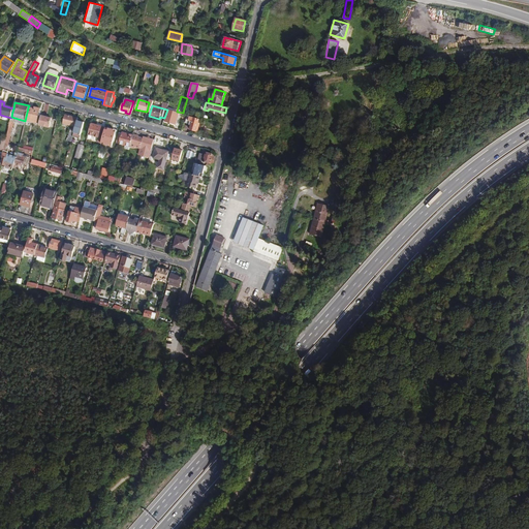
[(34,109),(28,107),(25,121),(37,123),(40,109),(35,107),(34,109)]
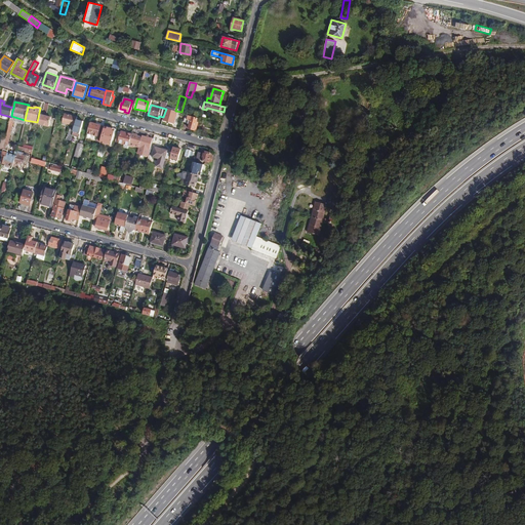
[(167,110),(163,121),(174,124),(177,113),(167,110)]
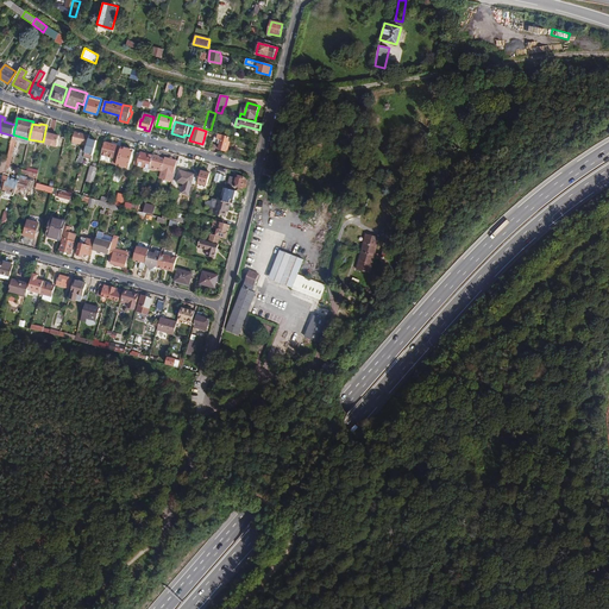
[(82,163),(89,136),(76,132),(73,143),(85,145),(83,149),(81,149),(77,163),(82,164),(82,163)]
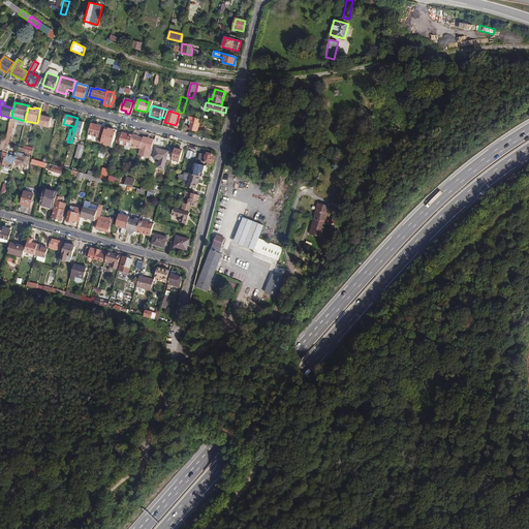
[(52,119),(41,116),(39,125),(50,127),(52,119)]
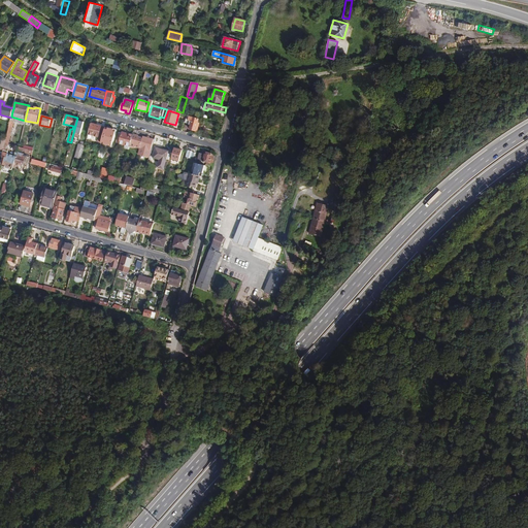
[(186,123),(190,124),(189,125),(191,125),(190,130),(197,132),(199,124),(198,123),(199,120),(187,117),(186,123)]
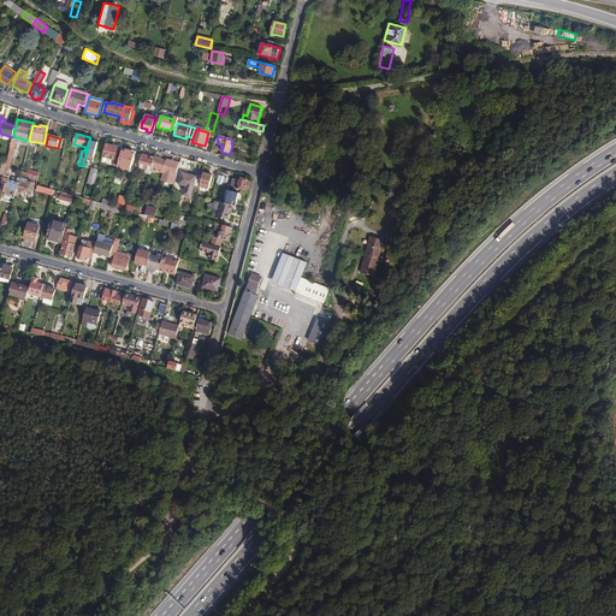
[(96,138),(90,137),(83,165),(86,165),(87,163),(88,163),(88,159),(90,160),(96,138)]
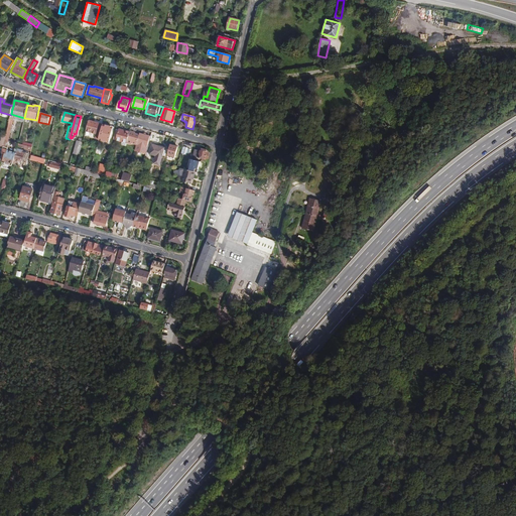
[(5,139),(9,140),(14,119),(10,118),(10,119),(5,139)]
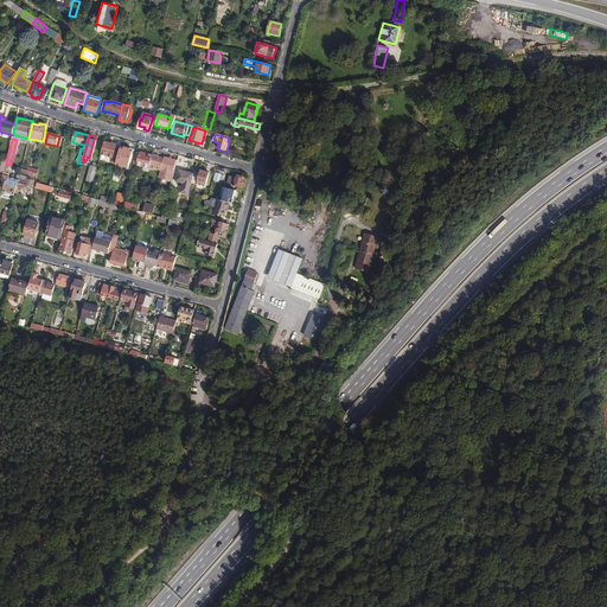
[(121,147),(121,146),(104,141),(101,154),(114,158),(112,165),(115,166),(116,165),(121,147)]
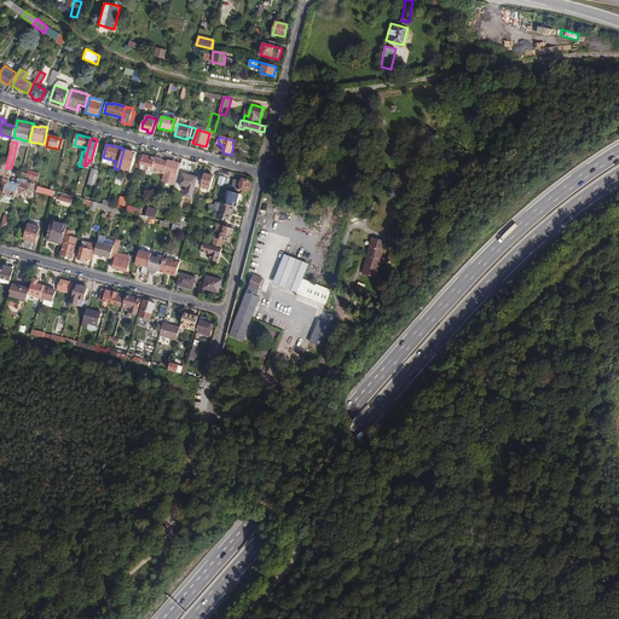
[(128,151),(123,150),(119,168),(129,171),(134,155),(128,154),(128,151)]
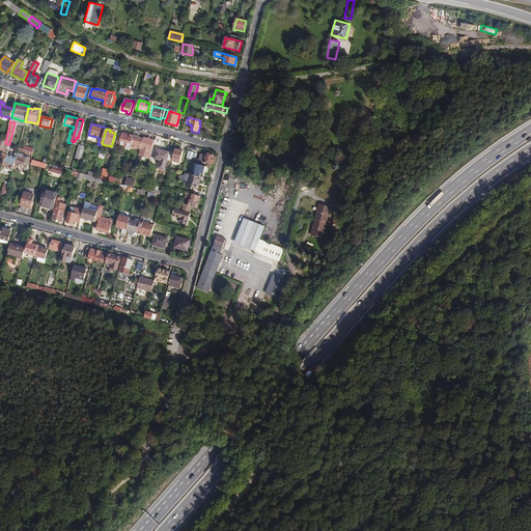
[(131,147),(134,136),(123,133),(122,134),(119,133),(116,144),(126,146),(131,147)]
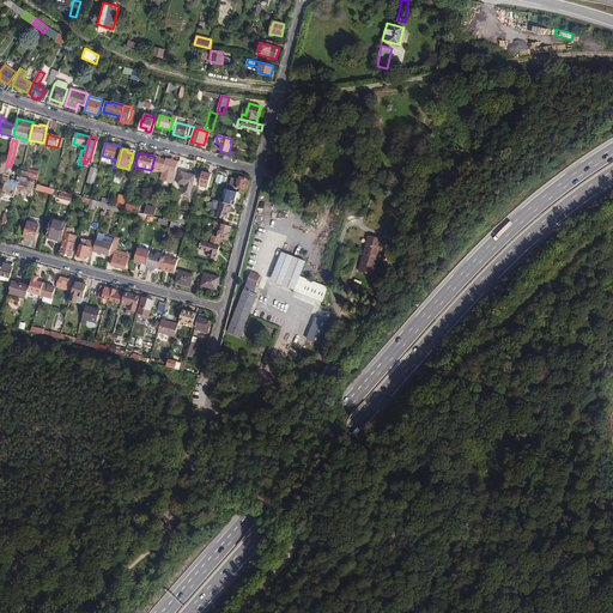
[(161,158),(155,156),(155,157),(151,170),(157,173),(157,170),(162,171),(161,180),(173,182),(177,162),(167,159),(167,161),(161,159),(161,158)]
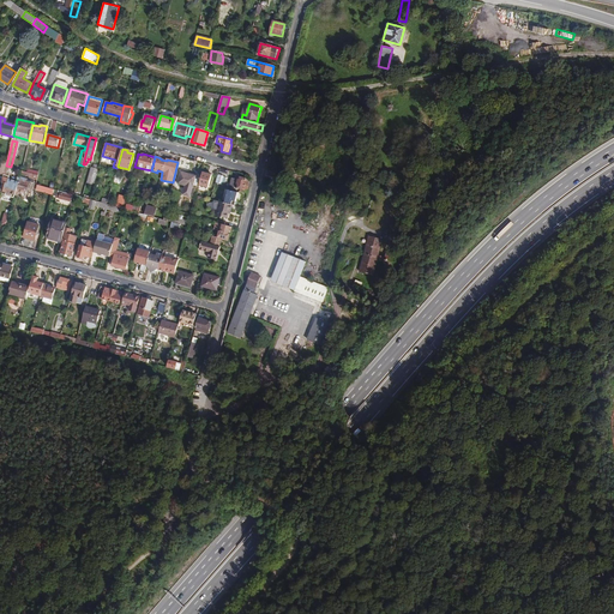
[(17,188),(19,182),(12,180),(13,176),(8,175),(11,167),(6,166),(4,175),(1,182),(2,182),(0,191),(5,192),(5,196),(14,198),(17,188)]
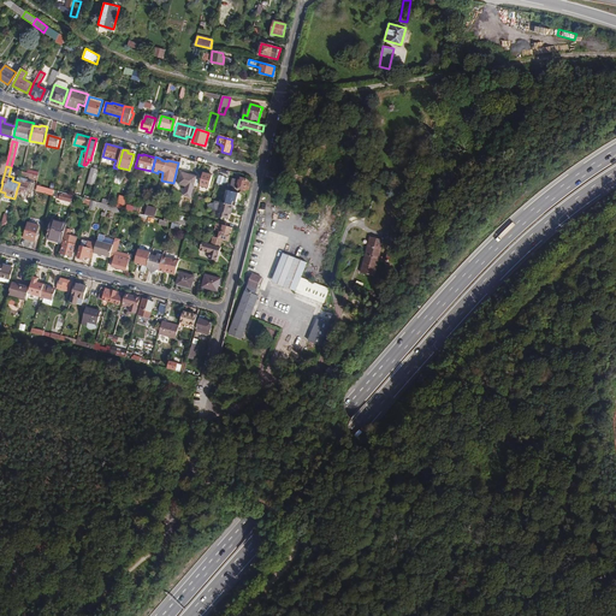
[(95,185),(99,170),(93,169),(88,184),(95,185)]
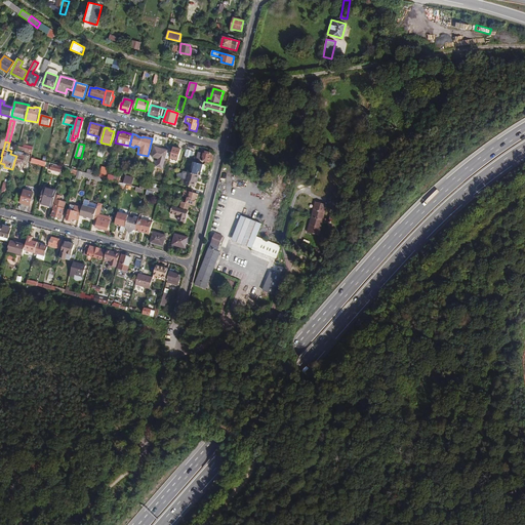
[(17,151),(32,155),(33,150),(19,146),(17,151)]
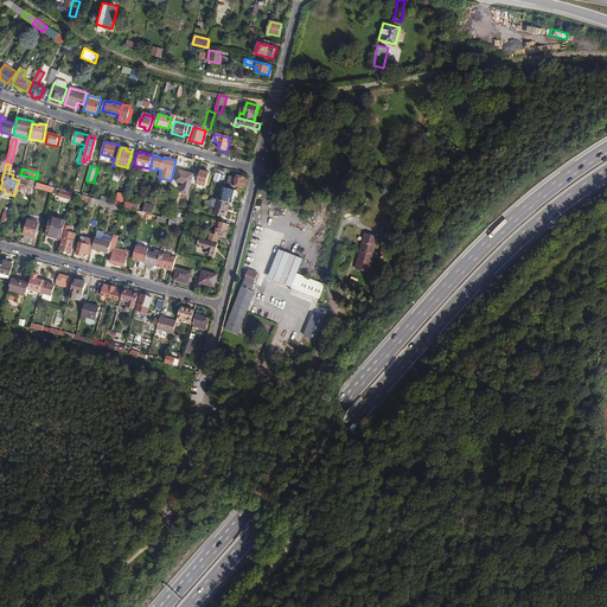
[(183,184),(191,186),(191,183),(193,184),(195,178),(193,178),(193,174),(179,171),(177,181),(183,184)]
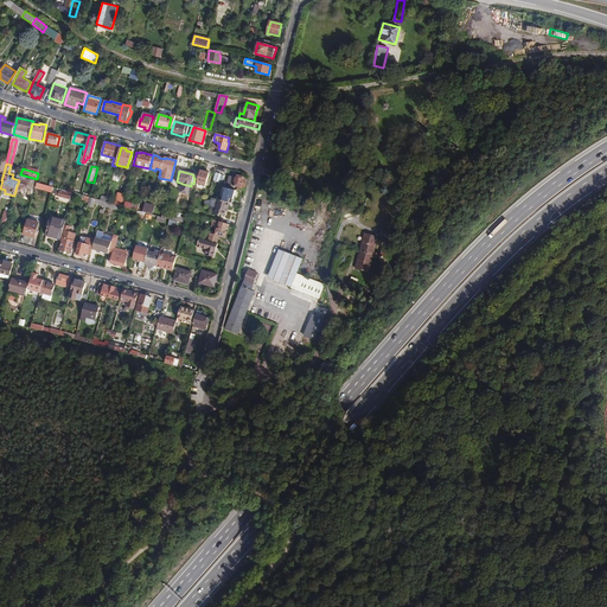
[(205,171),(200,171),(193,193),(202,196),(204,190),(200,189),(205,171)]
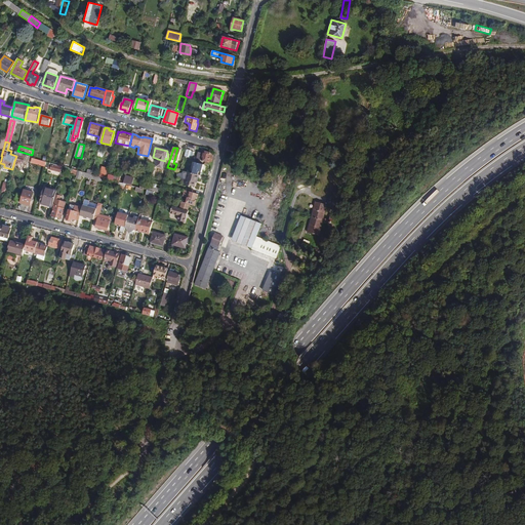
[(186,149),(185,156),(192,158),(193,151),(186,149)]
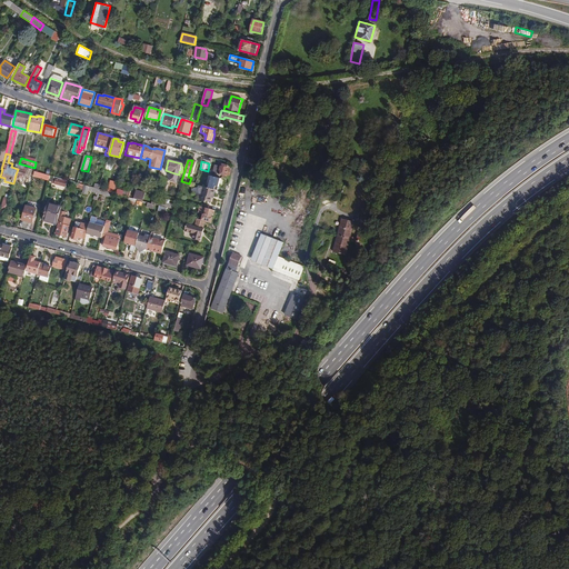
[(215,166),(213,172),(223,176),(222,178),(229,179),(232,167),(223,165),(222,168),(215,166)]
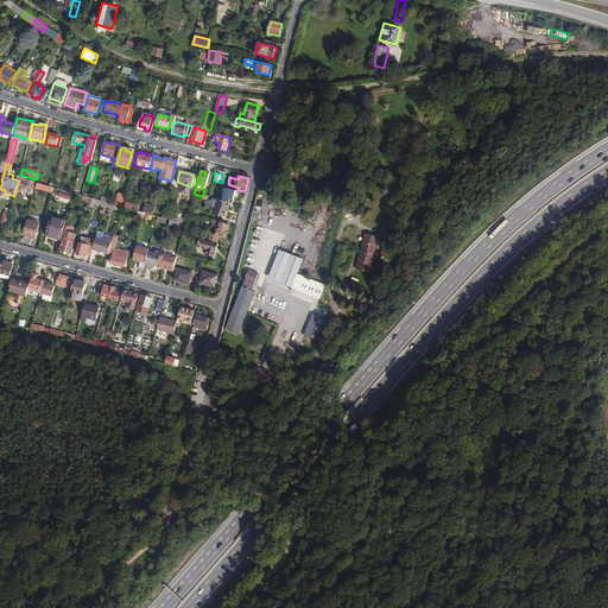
[(27,183),(19,181),(17,187),(26,189),(24,195),(30,197),(35,182),(29,179),(27,183)]
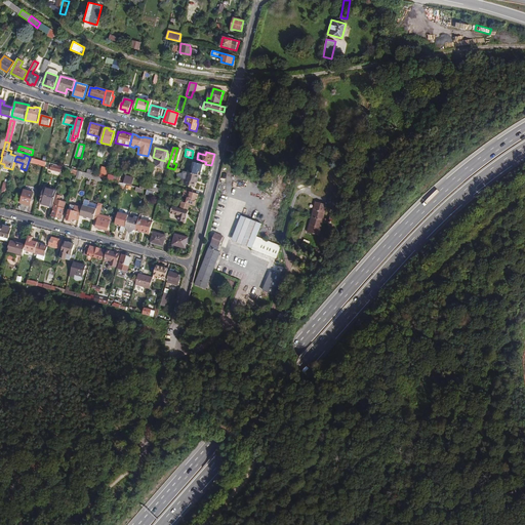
[(46,162),(33,158),(31,163),(45,167),(46,162)]
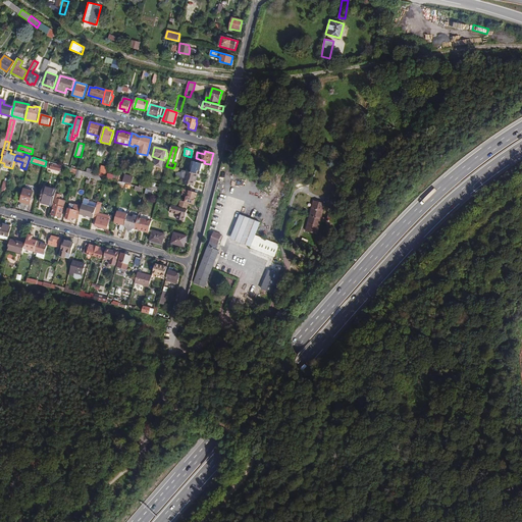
[(194,161),(191,172),(197,174),(198,170),(201,171),(203,163),(194,161)]
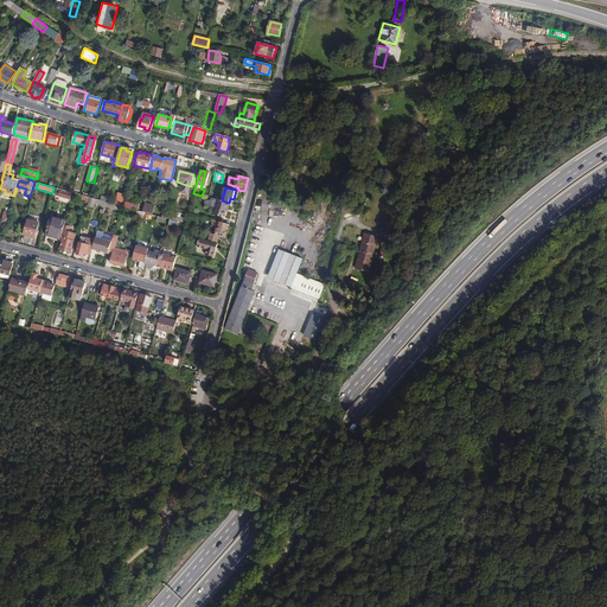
[(57,190),(56,196),(70,199),(72,195),(57,190)]
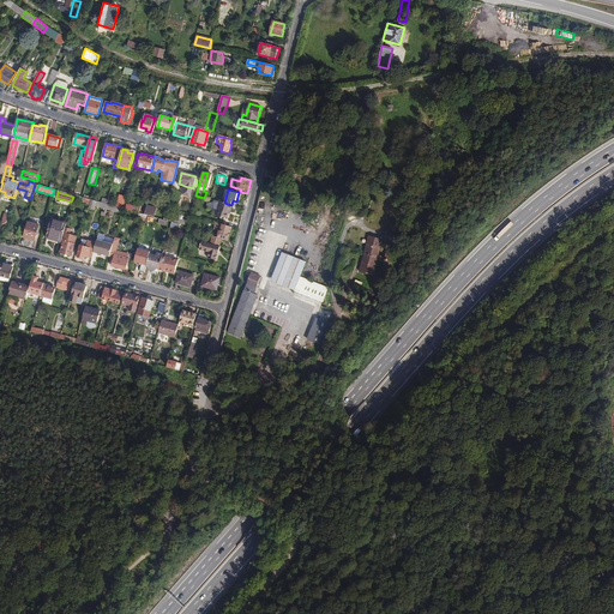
[(124,205),(126,197),(120,196),(119,197),(115,196),(116,194),(110,192),(107,204),(122,209),(124,205)]
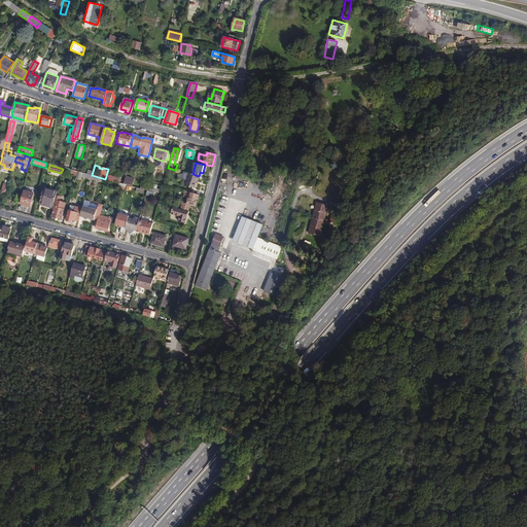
[(82,173),(78,172),(76,179),(80,180),(81,177),(91,179),(92,175),(82,173)]
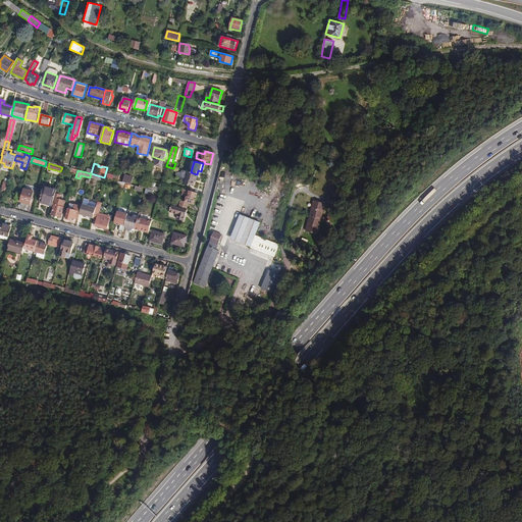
[(196,179),(198,174),(197,174),(191,172),(183,170),(183,172),(183,173),(179,172),(176,174),(179,179),(184,176),(185,178),(186,178),(185,179),(184,185),(188,186),(188,185),(193,186),(194,183),(195,179),(196,179)]
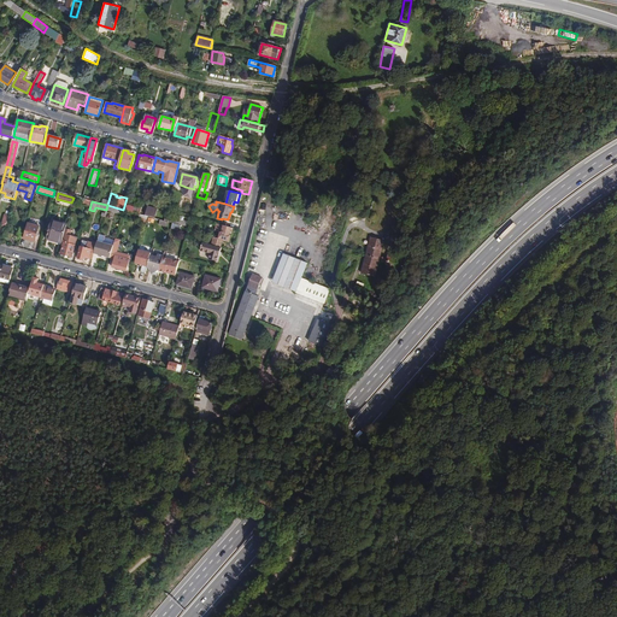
[(171,210),(168,209),(165,221),(172,223),(177,225),(178,219),(170,217),(171,210)]
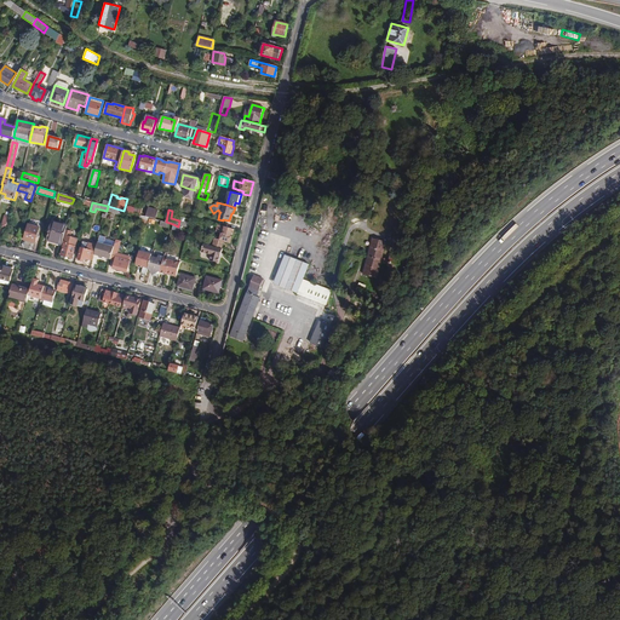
[(67,231),(68,225),(52,222),(47,241),(63,245),(63,244),(67,231)]
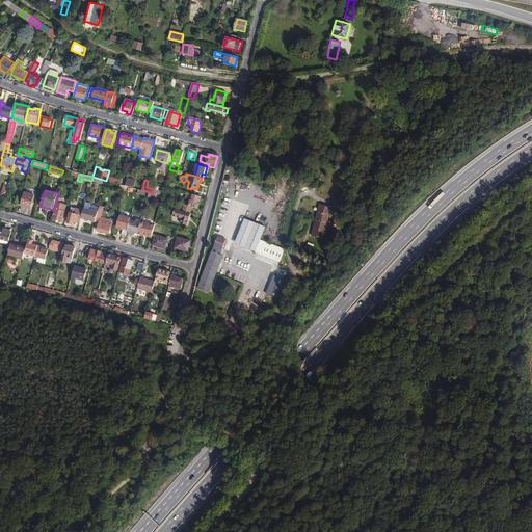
[(25,192),(21,206),(31,208),(34,195),(25,192)]
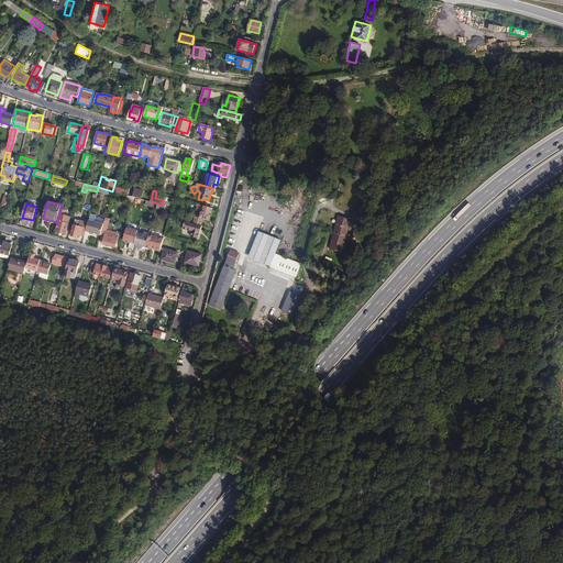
[(209,220),(212,208),(198,205),(197,210),(201,211),(200,218),(202,219),(209,220)]
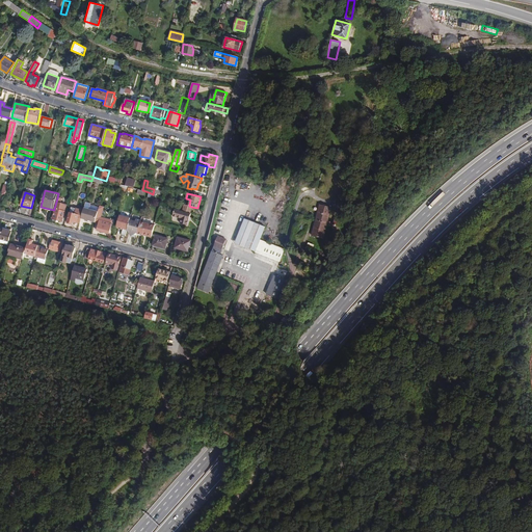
[(55,209),(53,219),(62,221),(69,201),(57,198),(54,209),(55,209)]
